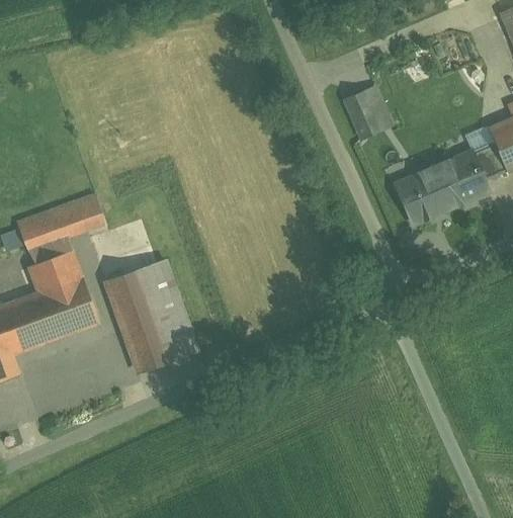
[(512,169),(512,7),(496,15),(512,55),(512,101),(503,106),(509,119),(484,131),(503,173),(512,169)]
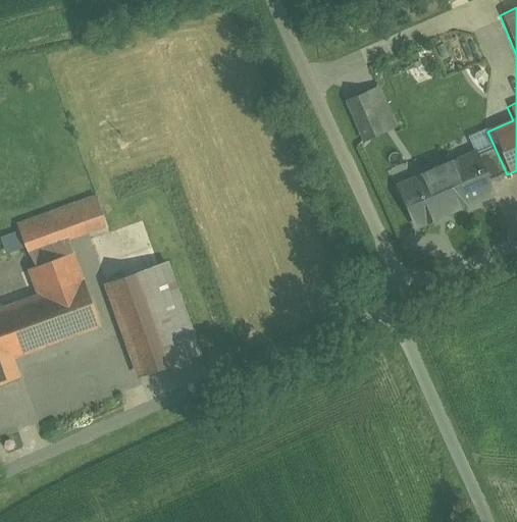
[(364,142),(399,126),(380,86),(346,100),(364,142)]
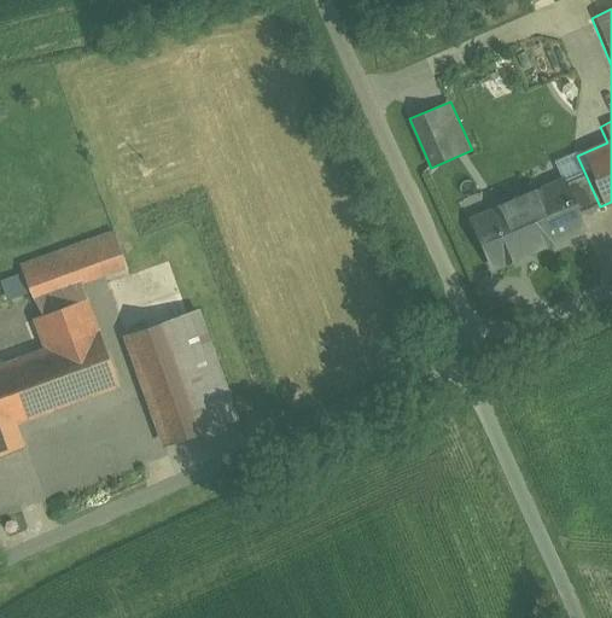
[(598,207),(582,169),(500,204),(522,254),(545,244),(543,240),(577,226),(573,217),(598,207)]
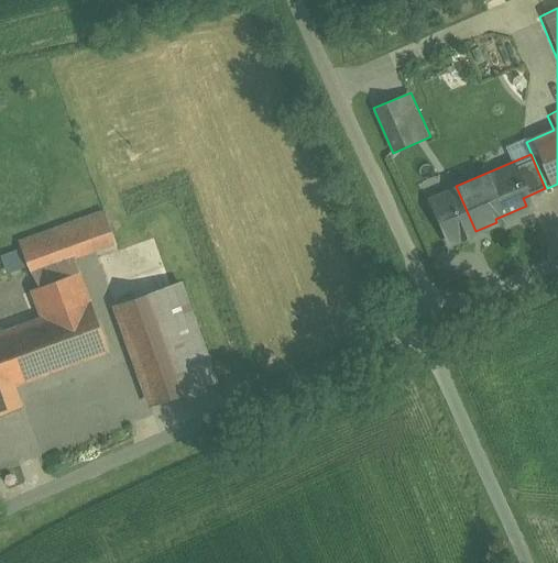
[(96,210),(13,240),(25,276),(108,245),(96,210)]
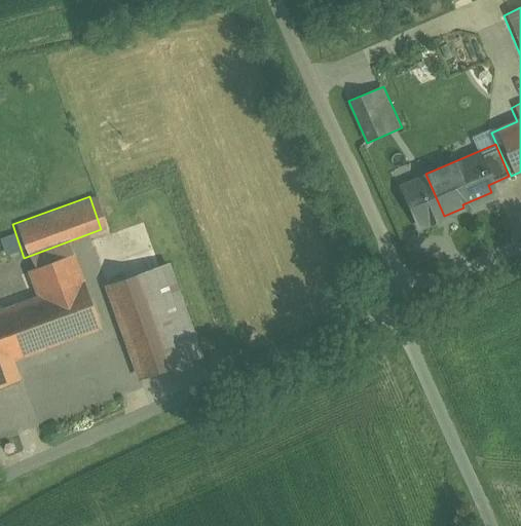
[(0,235),(6,255),(20,250),(13,231),(0,235)]
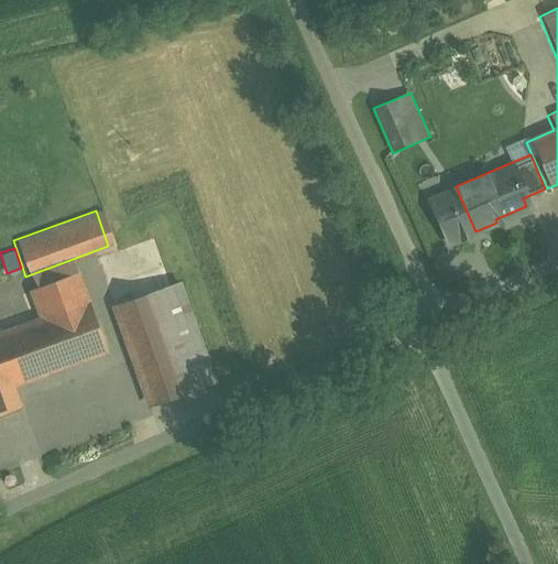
[(0,413),(14,409),(6,386),(105,348),(76,273),(25,292),(36,321),(0,334),(0,413)]
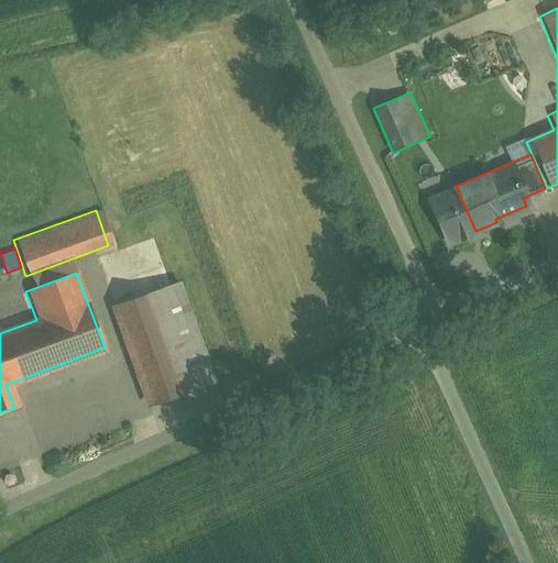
[(173,284),(110,307),(145,406),(209,383),(173,284)]
